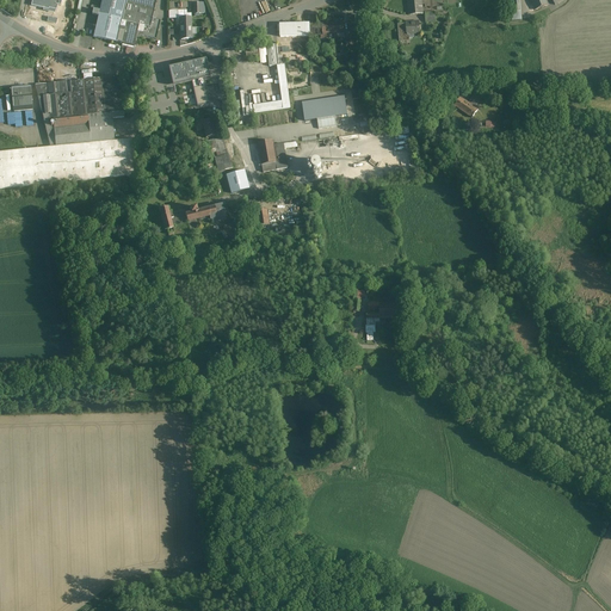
[(32,0),(31,6),(43,8),(43,11),(55,13),(55,10),(56,10),(57,5),(61,5),(62,0),(60,0),(32,0)]
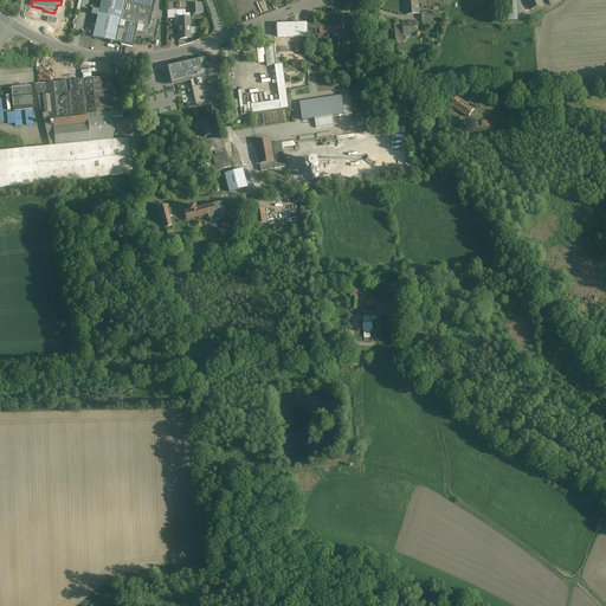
[(101,0),(92,37),(116,42),(118,31),(124,0),(101,0)]
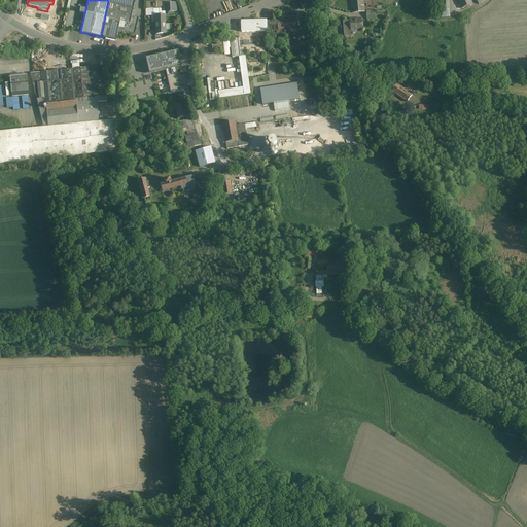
[(108,0),(103,27),(107,28),(105,37),(115,39),(117,30),(135,33),(138,18),(131,16),(134,0),(108,0)]
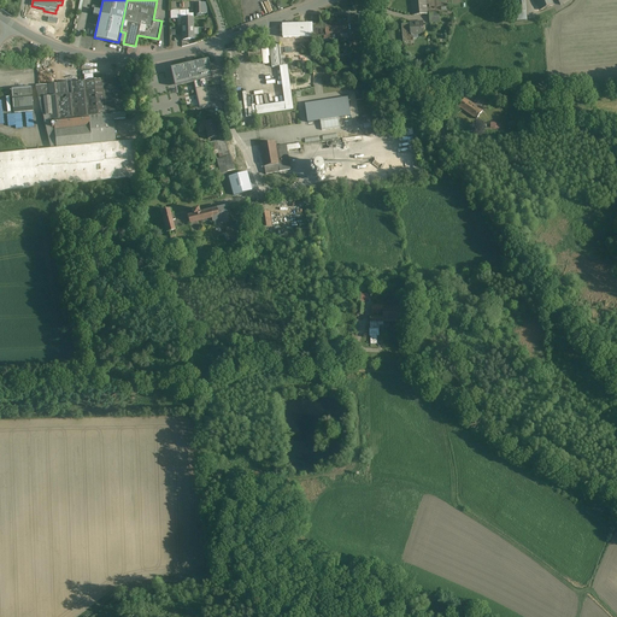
[(411,0),(412,16),(427,15),(425,0),(411,0)]
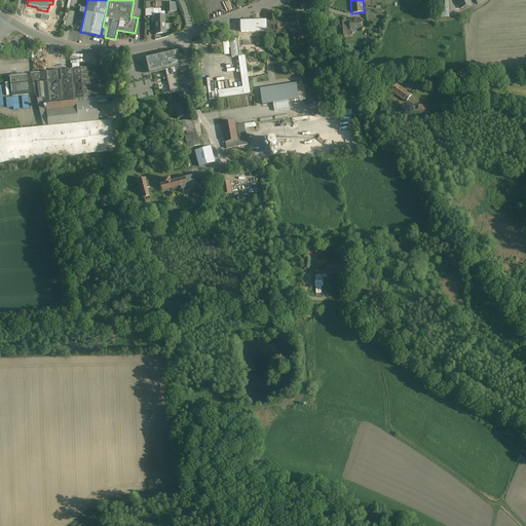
[(439,0),(440,10),(449,9),(447,0),(439,0)]
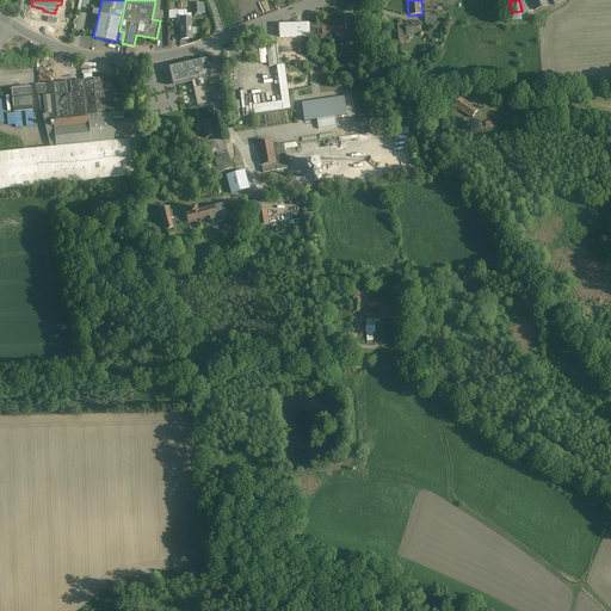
[(530,0),(535,11),(548,5),(545,0),(530,0)]
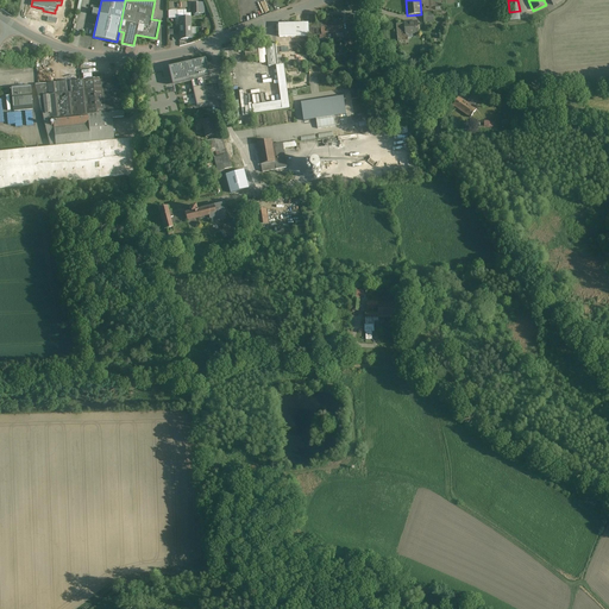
[(433,12),(424,13),(425,23),(434,22),(433,12)]
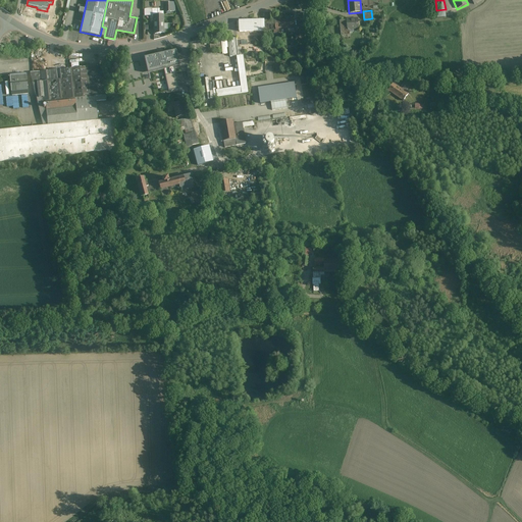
[(157,15),(153,15),(153,23),(156,23),(156,24),(163,23),(163,15),(157,15)]
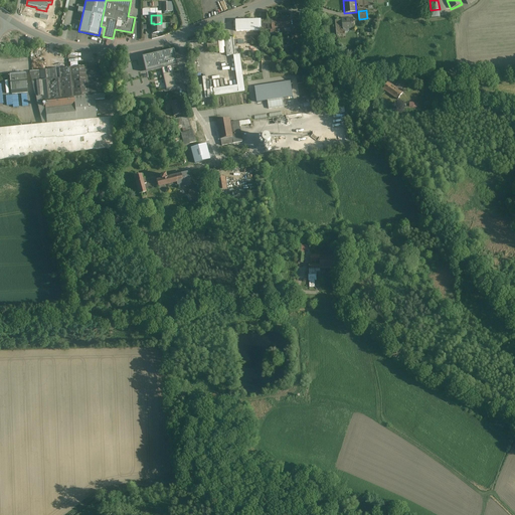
[(353,18),(342,19),(342,21),(343,29),(345,29),(354,28),(353,18)]
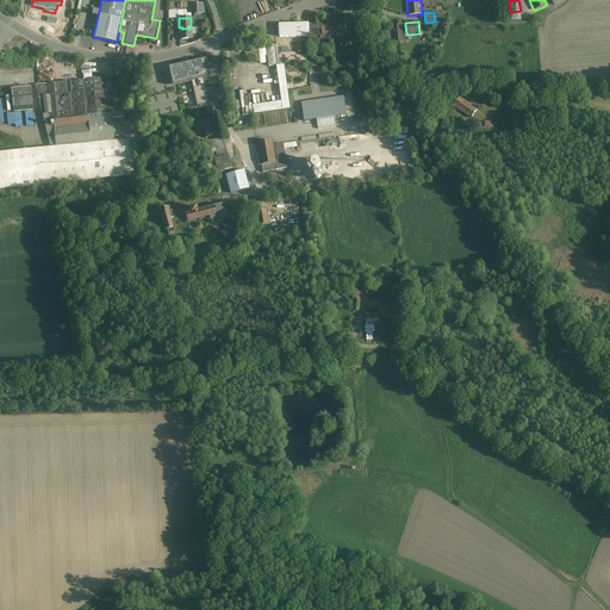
[(309,24),(279,25),(280,37),(310,36),(309,24)]
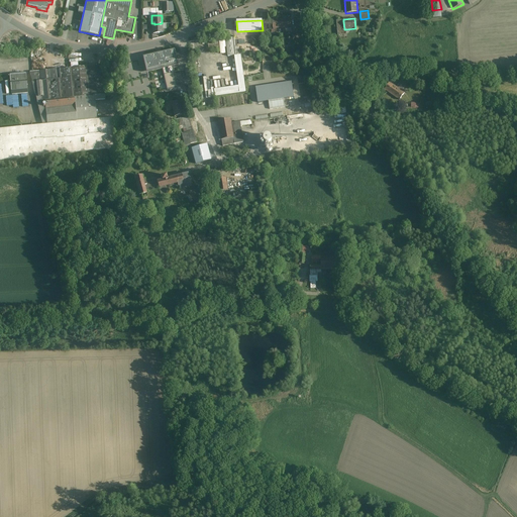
[(272,33),(271,20),(262,20),(263,30),(266,30),(265,32),(272,33)]
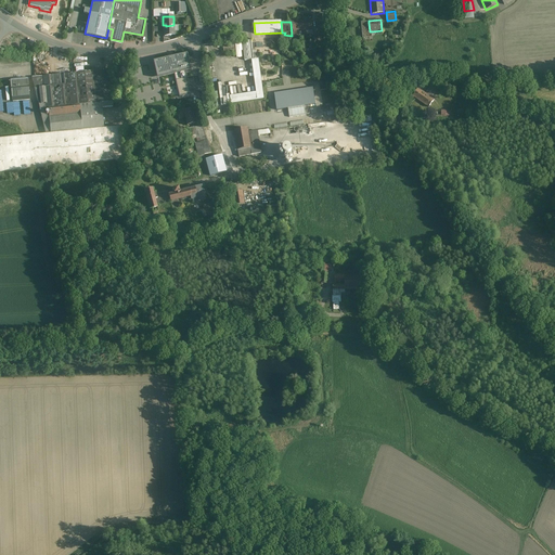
[(312,22),(291,22),(292,36),(298,35),(298,30),(302,30),(302,35),(307,35),(307,30),(312,30),(312,22)]
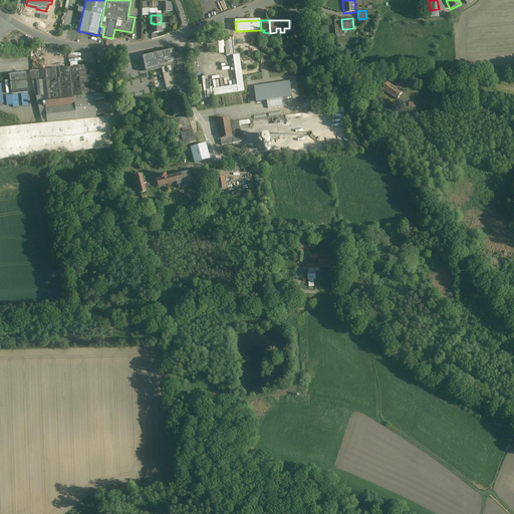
[(341,21),(335,21),(336,35),(341,34),(341,30),(343,30),(344,31),(344,29),(342,29),(341,21)]
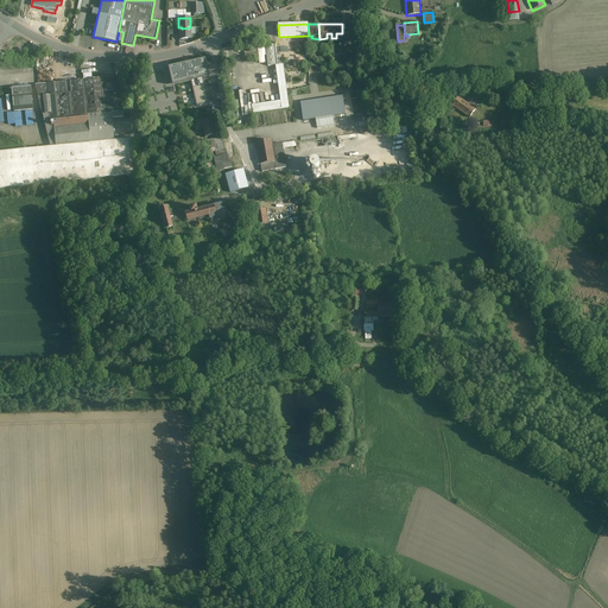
[(182,29),(182,27),(178,27),(179,39),(191,38),(190,27),(182,29)]
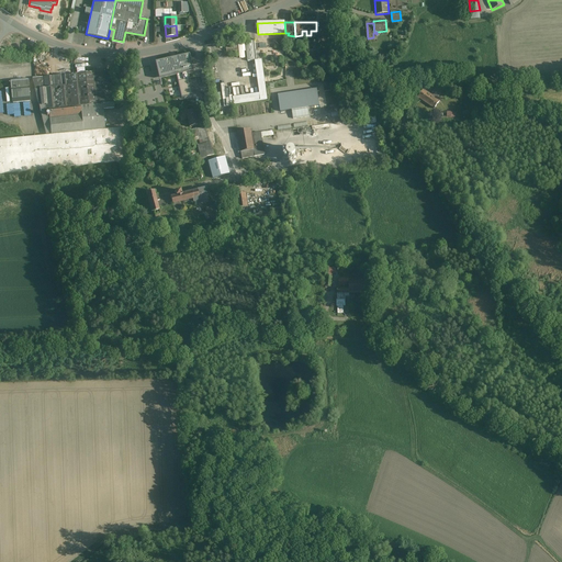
[(255,41),(246,42),(248,62),(257,60),(255,41)]
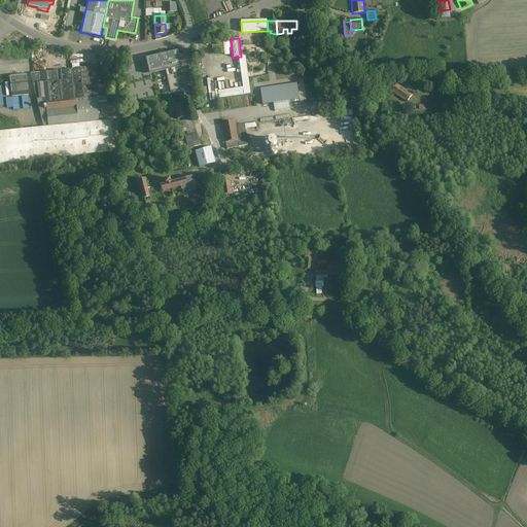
[(180,67),(177,51),(160,56),(160,57),(147,60),(150,72),(165,69),(170,92),(180,90),(176,68),(180,67)]
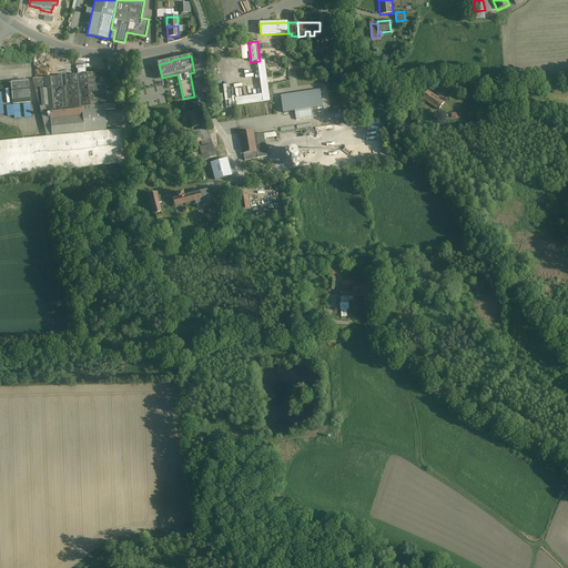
[(262,94),(235,99),(236,105),(270,101),(264,61),(257,61),(262,94)]
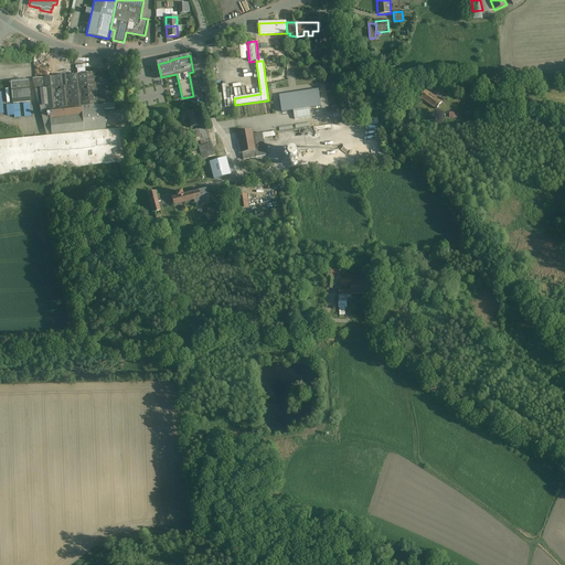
[(112,70),(45,78),(45,83),(46,89),(36,91),(40,104),(42,104),(43,108),(48,107),(49,113),(50,112),(52,137),(84,134),(82,112),(99,109),(98,105),(115,103),(112,70)]
